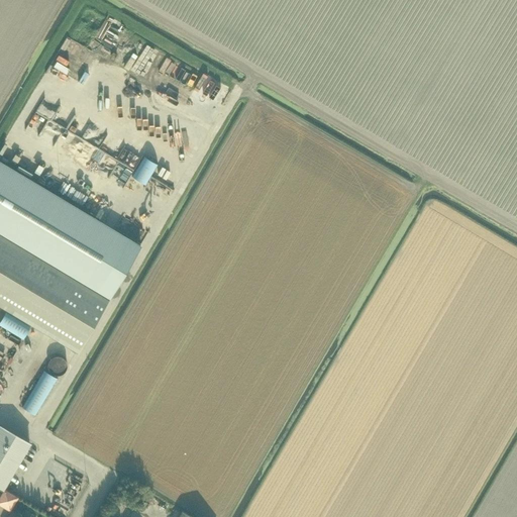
[(113,22),(109,29),(121,37),(126,29),(113,22)]
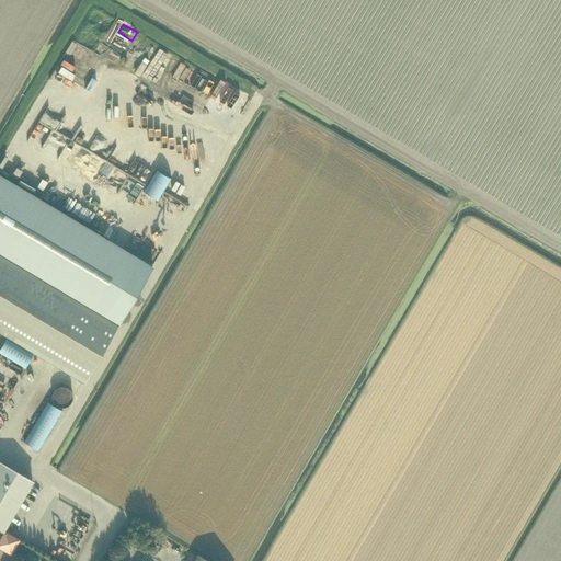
[(241,83),(206,64),(202,71),(197,69),(191,80),(207,90),(216,75),(239,88),(241,83)]
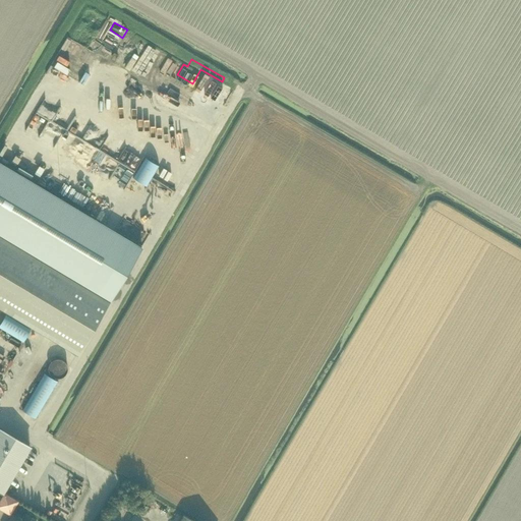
[(96,84),(97,97),(108,96),(108,102),(113,101),(112,91),(106,92),(106,83),(96,84)]
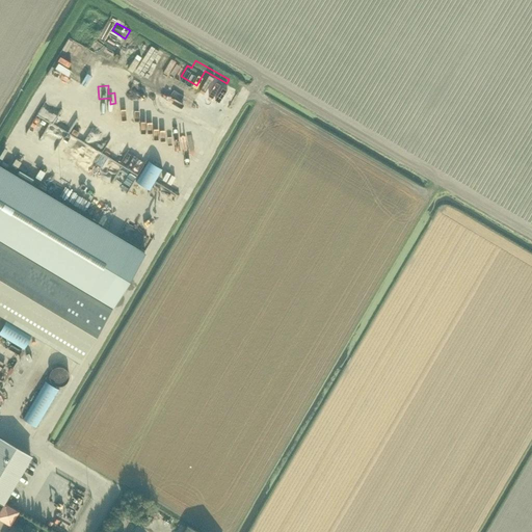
[(235,100),(240,91),(235,88),(230,97),(235,100)]
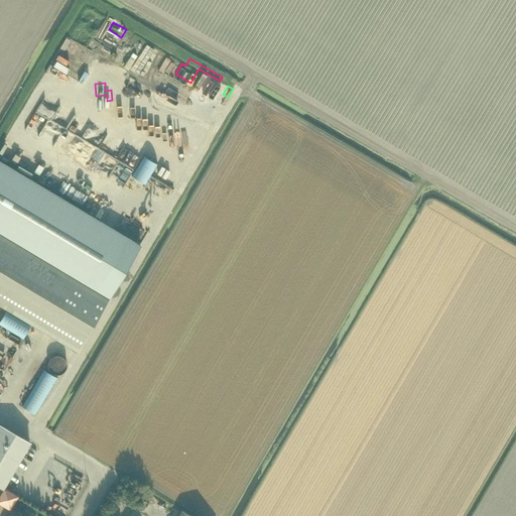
[(163,101),(156,103),(159,110),(165,108),(163,101)]
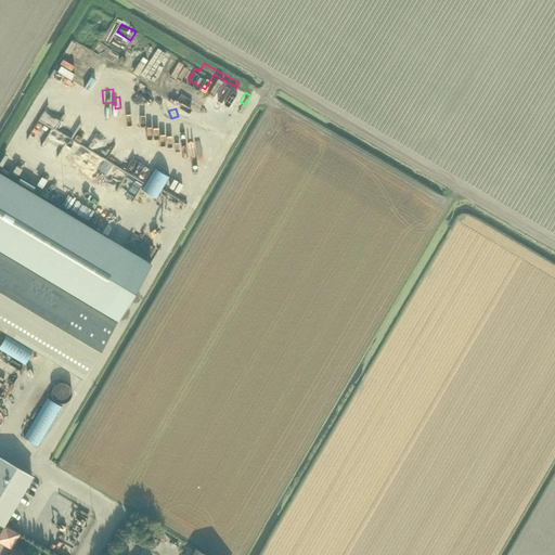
[(172,139),(178,141),(182,130),(176,128),(172,139)]
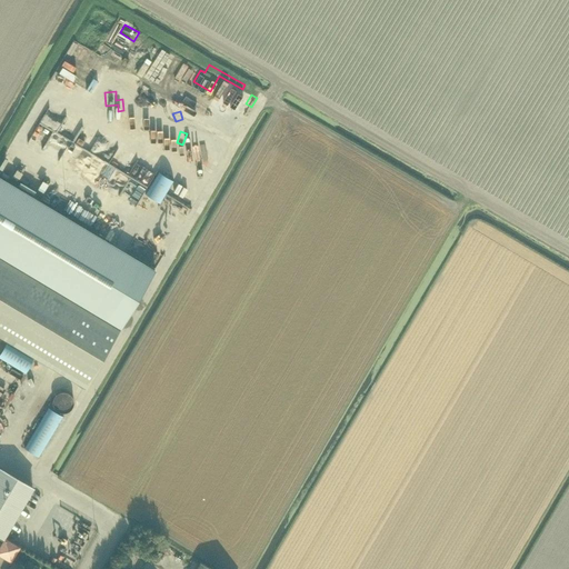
[(128,166),(131,161),(128,159),(129,156),(123,152),(119,160),(128,166)]
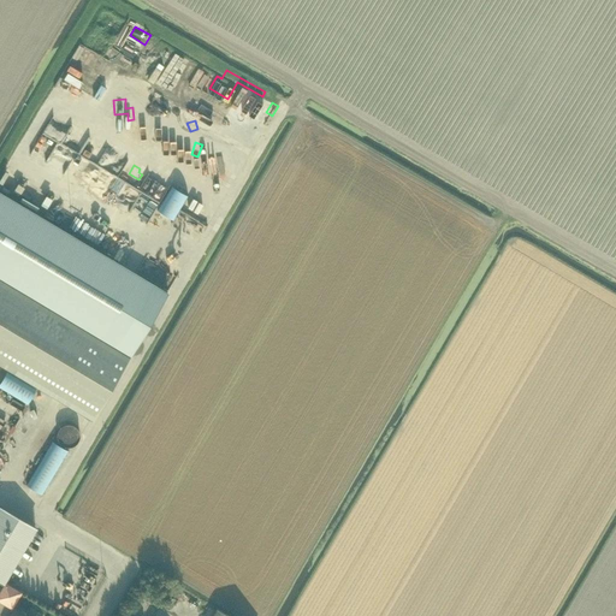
[(189,206),(196,190),(179,183),(161,224),(193,238),(205,212),(189,206)]
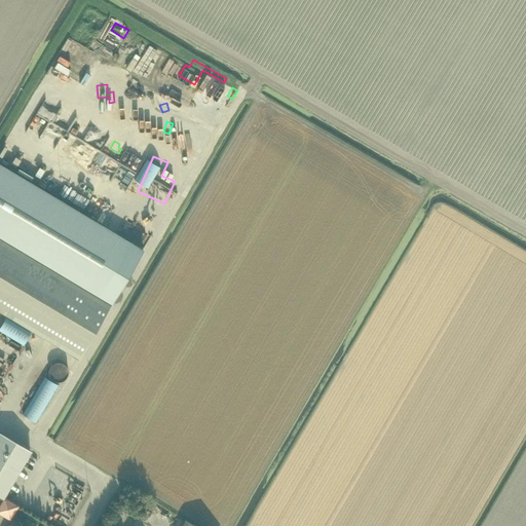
[(0,311),(79,359),(111,304),(144,250),(0,163),(0,311)]
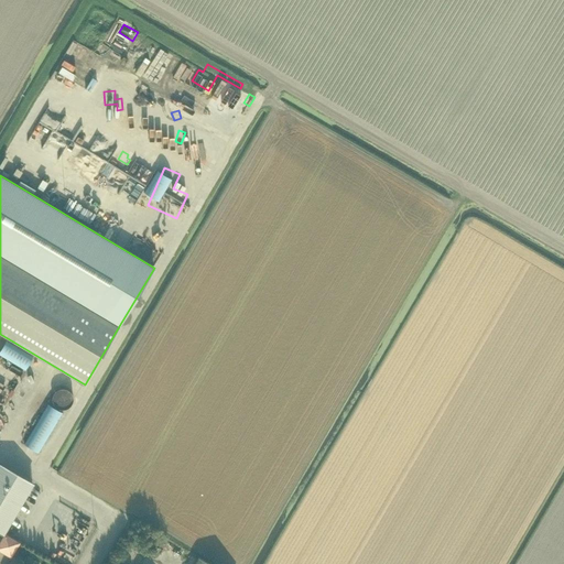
[(182,190),(187,181),(183,177),(176,186),(182,190)]
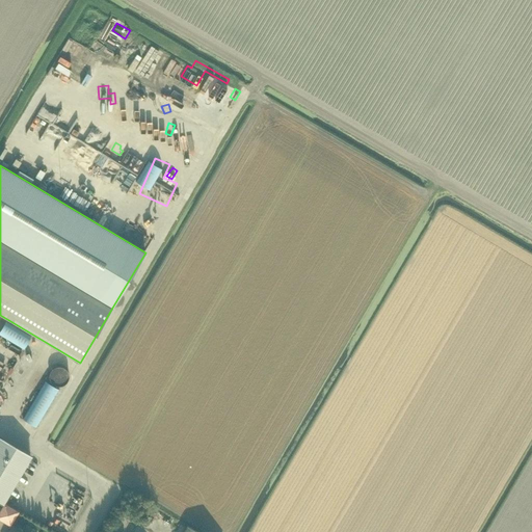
[(62,193),(82,203),(89,187),(71,179),(69,184),(68,183),(62,193)]
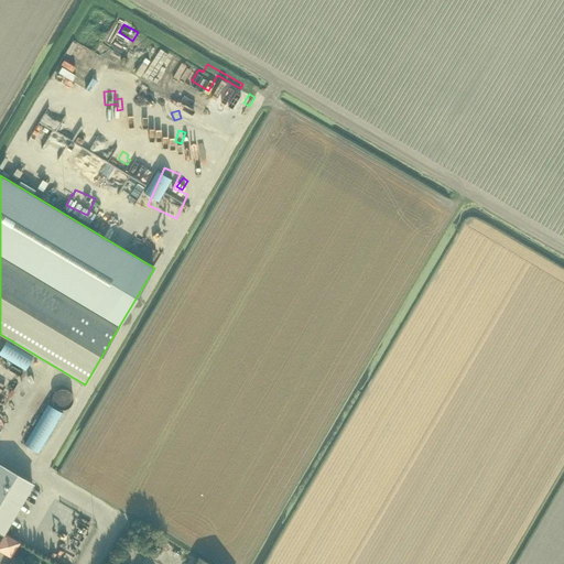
[(74,410),(83,401),(79,398),(83,394),(73,384),(61,397),(74,410)]
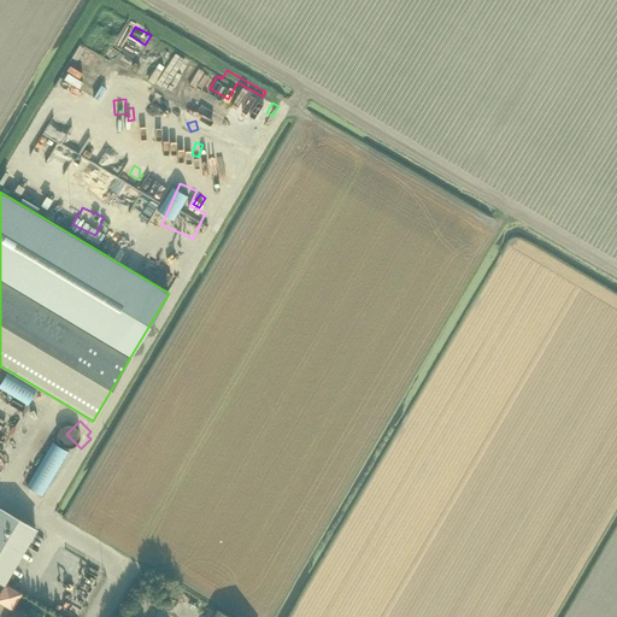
[(0,582),(4,585),(36,530),(0,509),(0,582)]
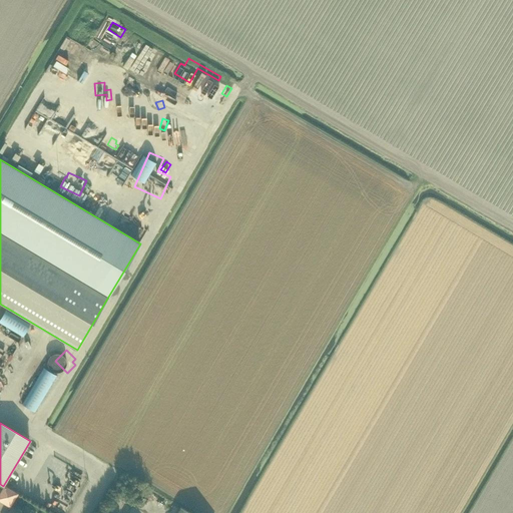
[(80,476),(88,479),(91,470),(83,467),(80,476)]
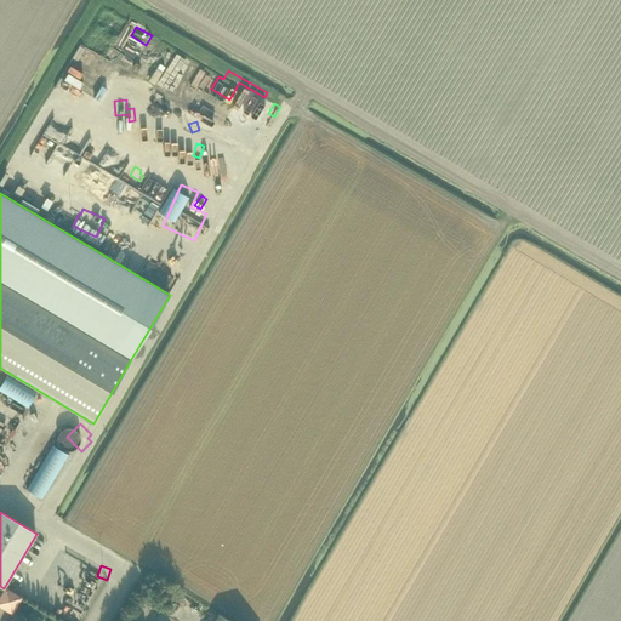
[(18,597),(4,588),(0,594),(0,605),(10,611),(18,597)]
